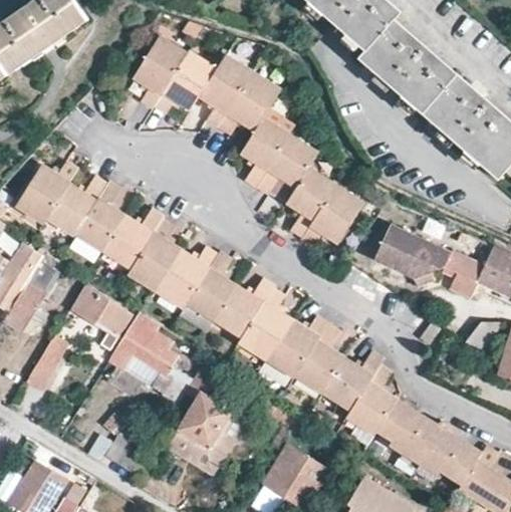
[(33,0),(0,23),(0,80),(88,20),(74,0),(33,0)]
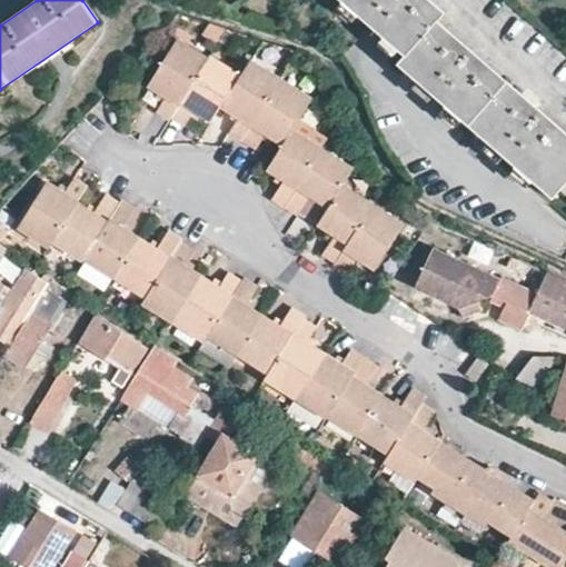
[(565,135),(437,21),(444,13),(428,0),(338,0),(404,58),(397,67),(548,198),(557,189),(565,197),(565,135)]
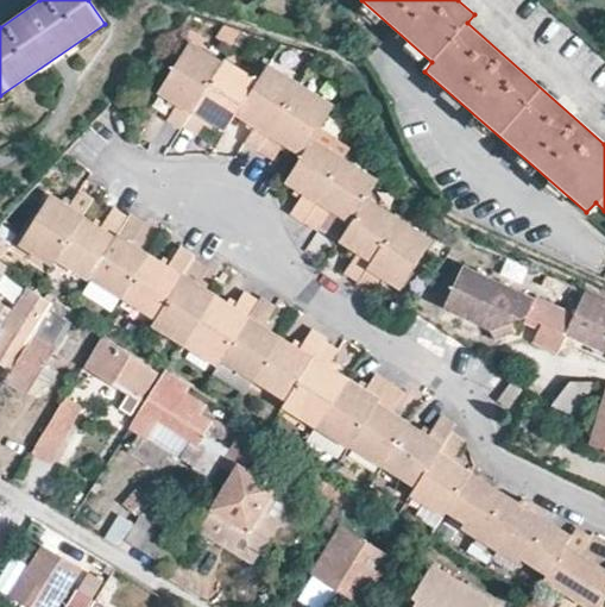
[(181,127),(220,68),(188,48),(158,93),(168,99),(176,105),(171,111),(165,123),(178,132),(181,127)]
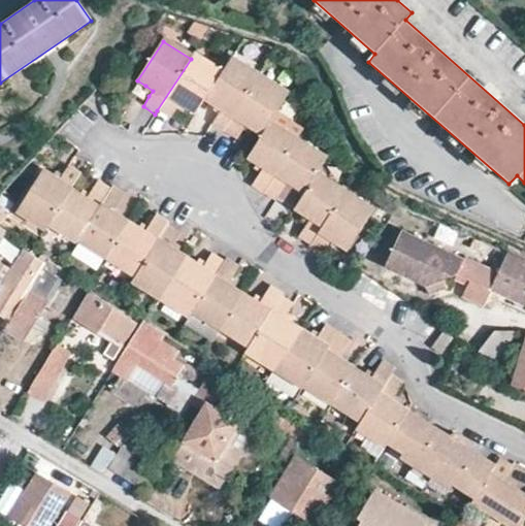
[(204,99),(221,73),(194,56),(191,59),(157,110),(169,119),(175,109),(179,104),(186,108),(195,114),(204,99)]
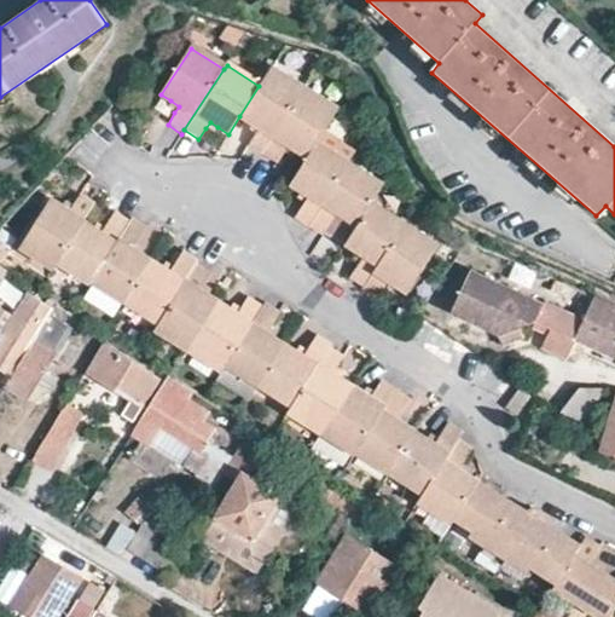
[(261,156),(303,91),(270,69),(259,86),(239,116),(250,124),(259,128),(254,134),(248,146),(261,156)]
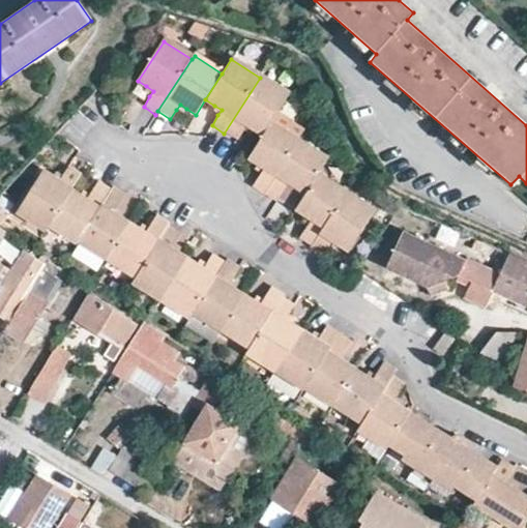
[(287,95),(260,78),(224,134),(236,141),(242,130),(245,126),(255,132),(262,137),(271,121),(287,95)]
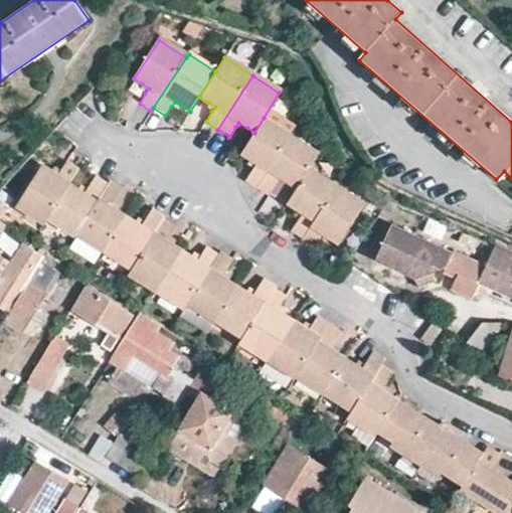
[(139,89),(145,94),(149,89),(142,83),(139,89)]
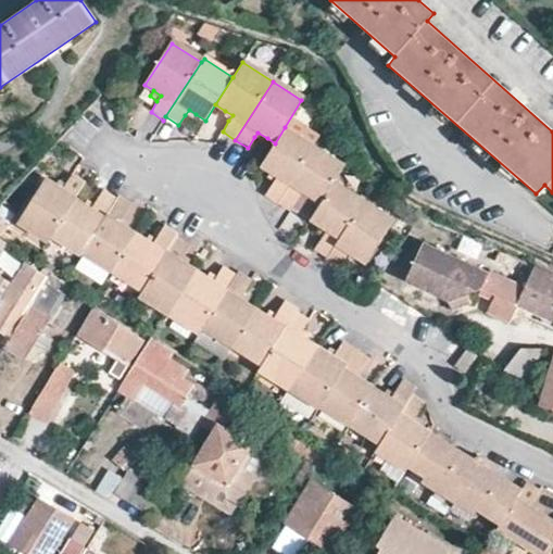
[(192,120),(196,114),(189,110),(185,115),(192,120)]
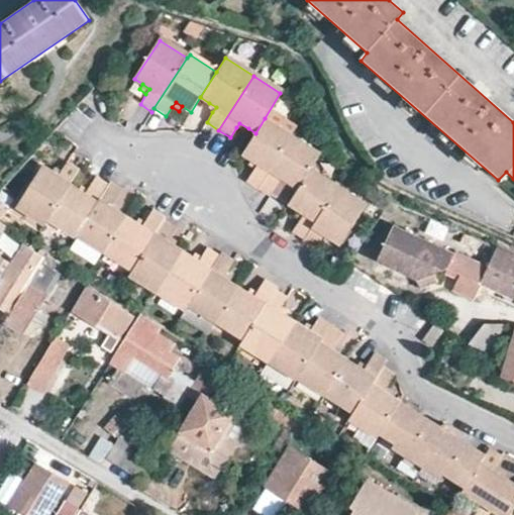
[(206,107),(212,112),(216,107),(209,103),(206,107)]
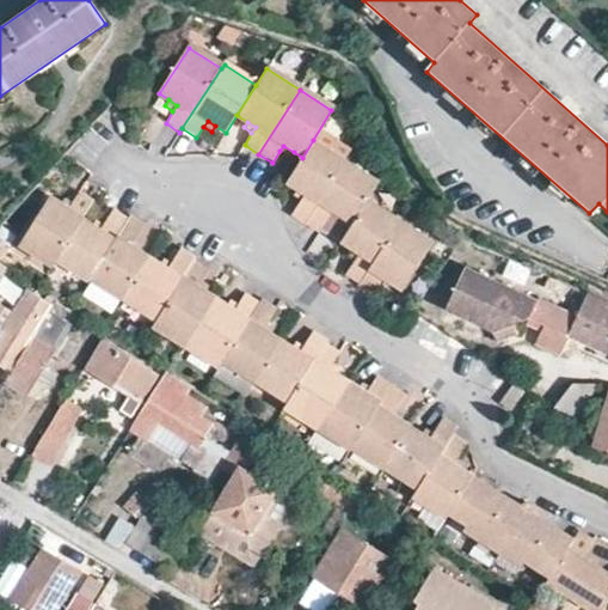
[(345,162),(313,140),(302,158),(288,181),(299,188),(306,194),(302,200),(294,215),(306,223),(345,162)]
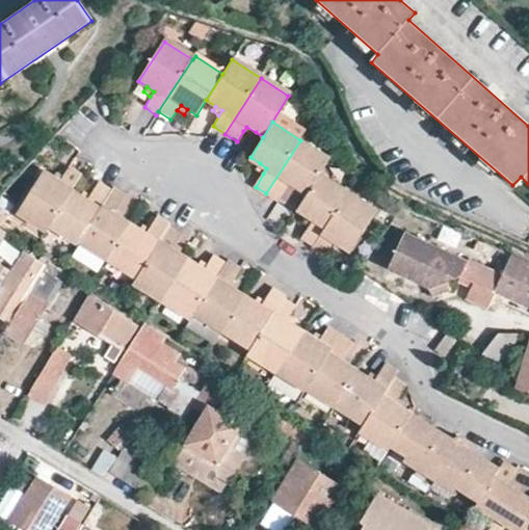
[(246,127),(243,131),(252,136),(256,132),(246,127)]
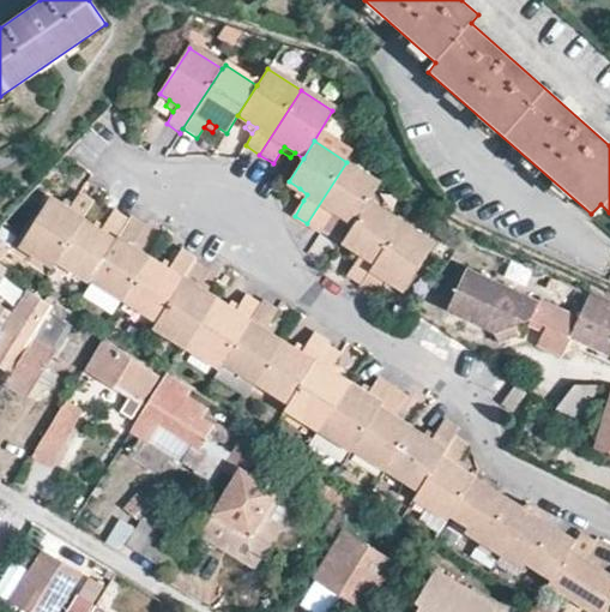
[(379,184),(346,162),(307,223),(321,233),(331,219),(334,213),(343,219),(352,225),(369,199),(379,184)]
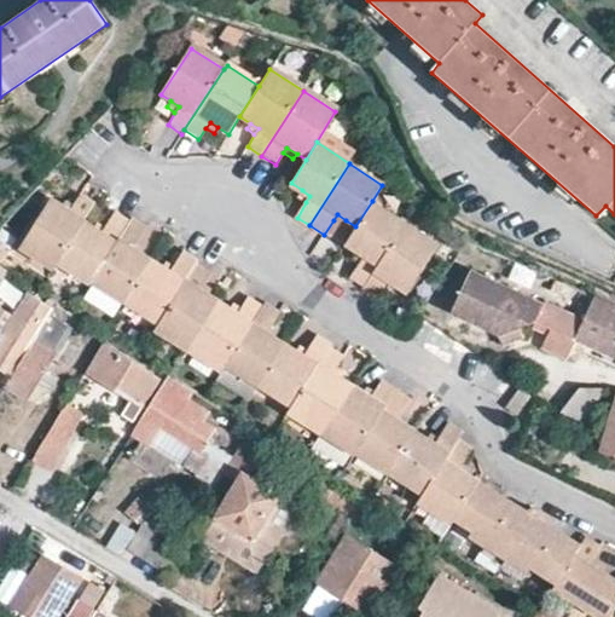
[(309,196),(302,190),(297,197),(306,202),(309,196)]
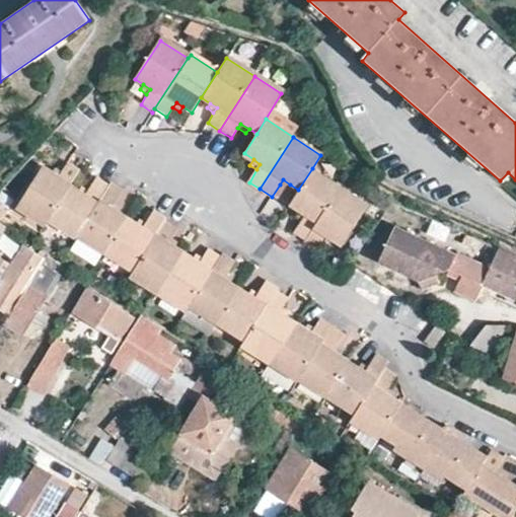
[(41,227),(45,221),(67,185),(76,171),(66,164),(60,172),(56,177),(49,172),(41,167),(13,208),(41,227)]
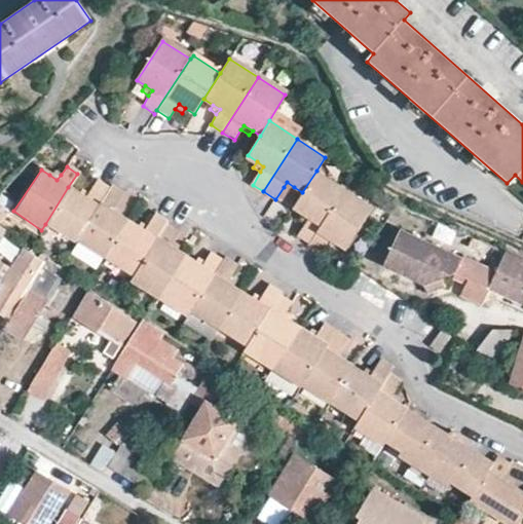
[(53,170),(49,175),(57,180),(61,175),(53,170)]
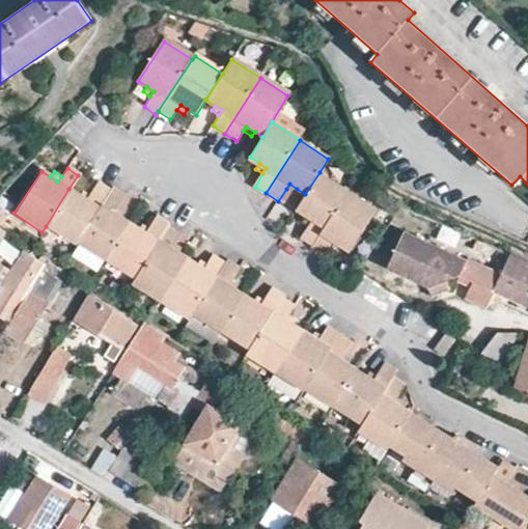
[(348,192),(320,172),(305,194),(296,211),(304,216),(311,220),(308,226),(301,238),(312,245),(348,192)]
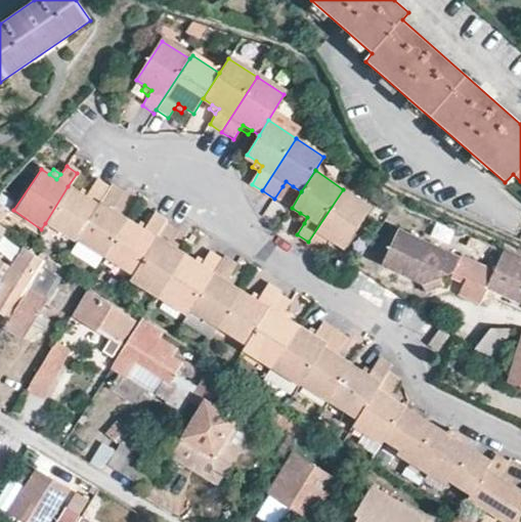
[(73,243),(75,240),(107,189),(96,181),(88,193),(84,199),(77,193),(68,186),(45,223),(73,243)]
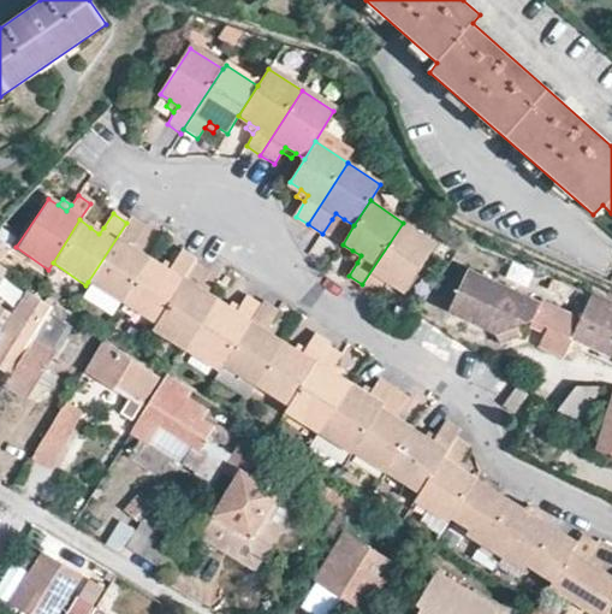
[(336,213),(332,219),(340,224),(344,219),(336,213)]
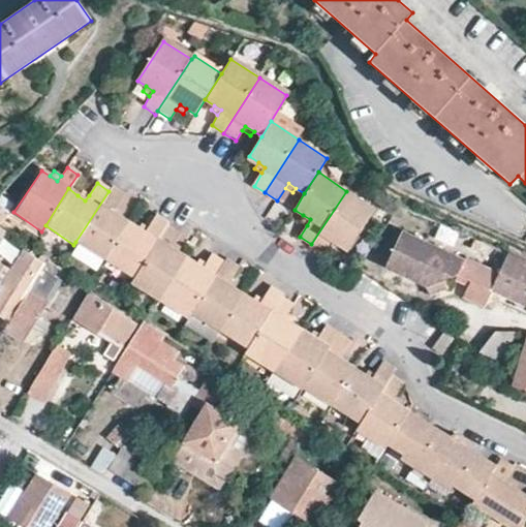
[(75,242),(102,259),(125,225),(116,219),(110,216),(114,210),(122,196),(111,189),(109,191),(75,242)]
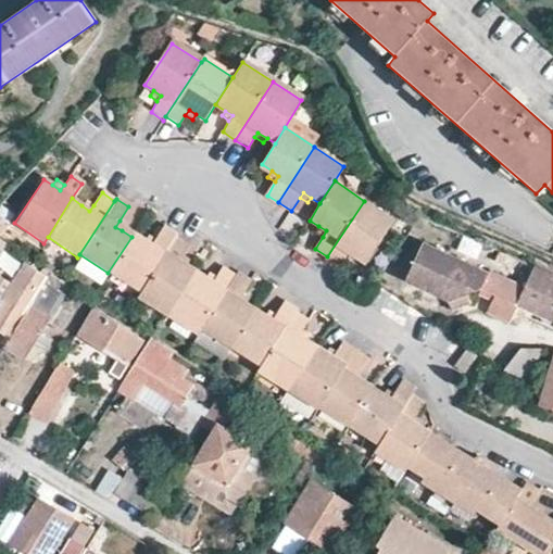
[(89,211),(93,205),(86,201),(82,205),(89,211)]
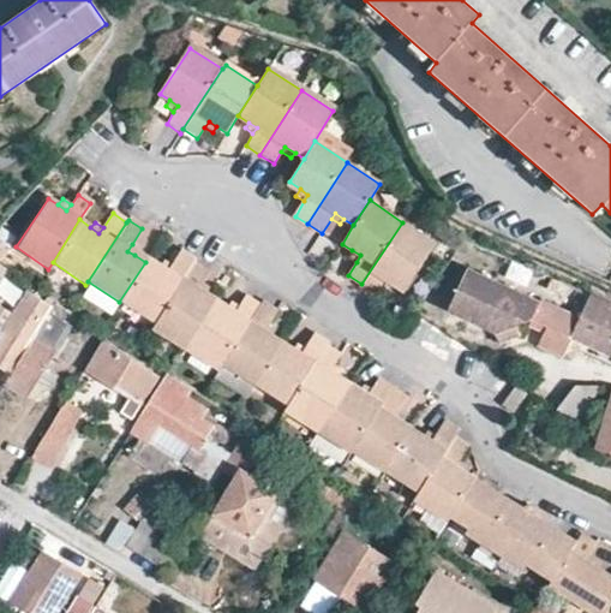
[(432,242),(402,222),(361,284),(360,286),(375,296),(381,285),(385,279),(394,284),(403,290),(432,242)]
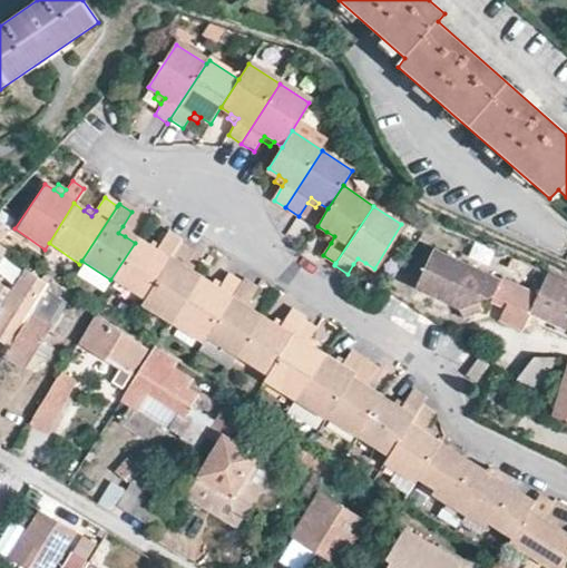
[(118,233),(125,236),(128,231),(123,226),(118,233)]
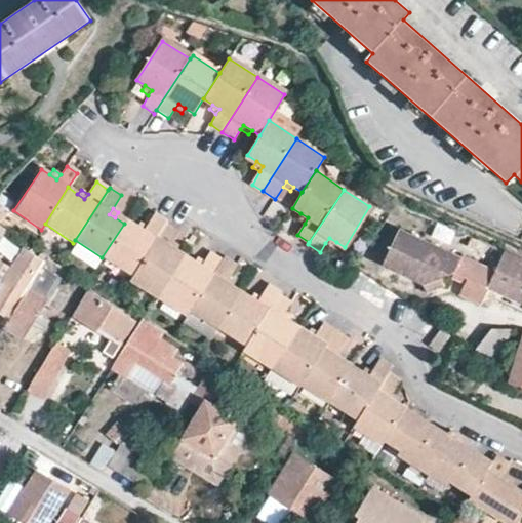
[(308,217),(300,213),(297,218),(305,224),(308,217)]
